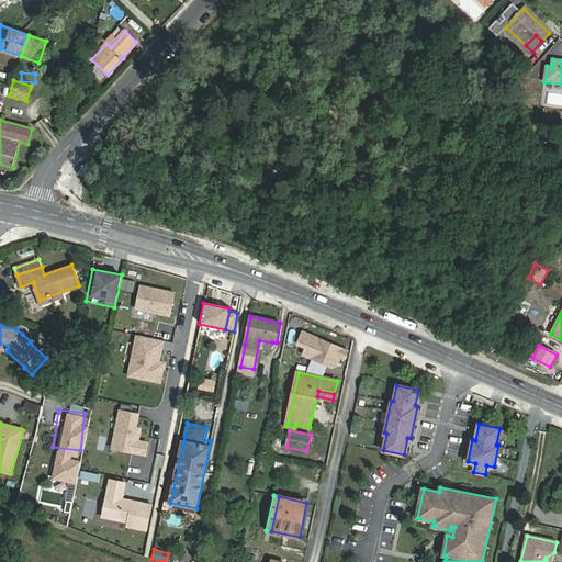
[(550,561),(552,561),(554,552),(546,558),(546,561),(550,561)]
